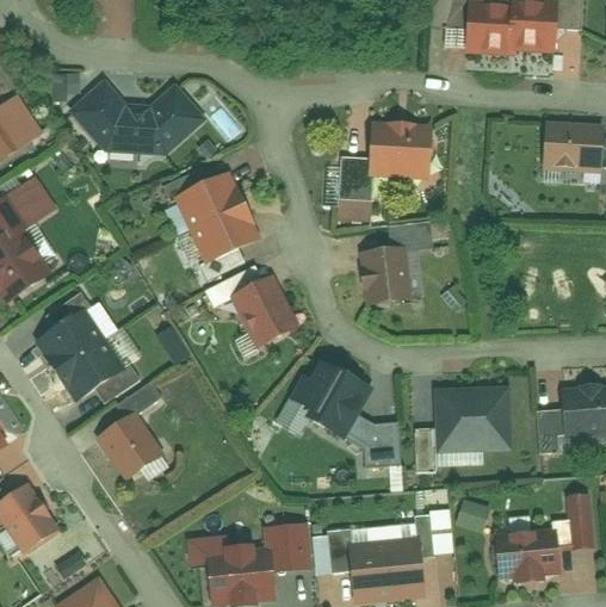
[(511,2),(467,1),(464,51),(513,54),(514,48),(555,51),(557,0),(511,0),(511,2)]
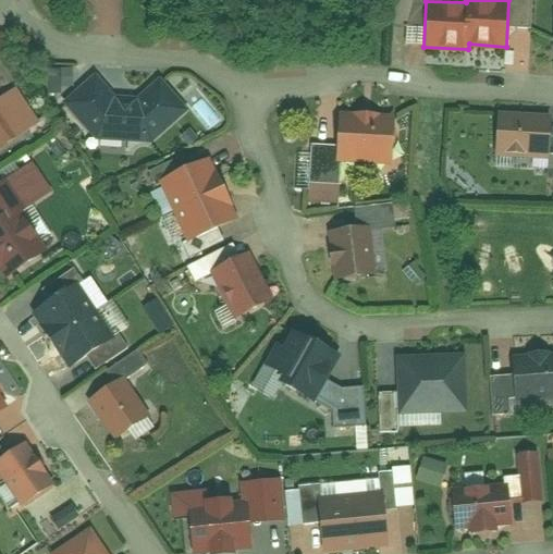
[(57,94),(57,86),(68,86),(68,69),(41,68),(41,93),(57,94)]
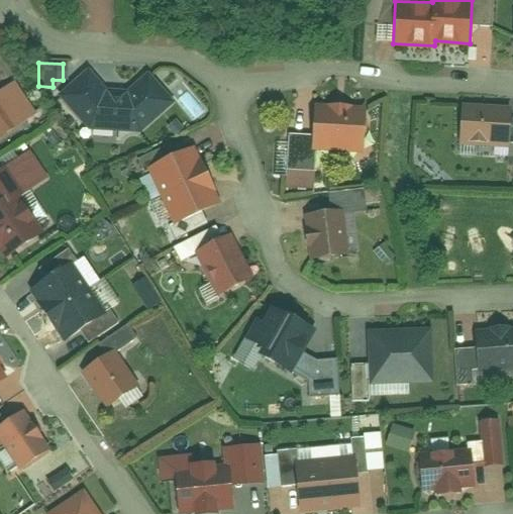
[(173,106),(149,76),(125,96),(108,97),(89,67),(59,89),(101,143),(128,143),(173,106)]
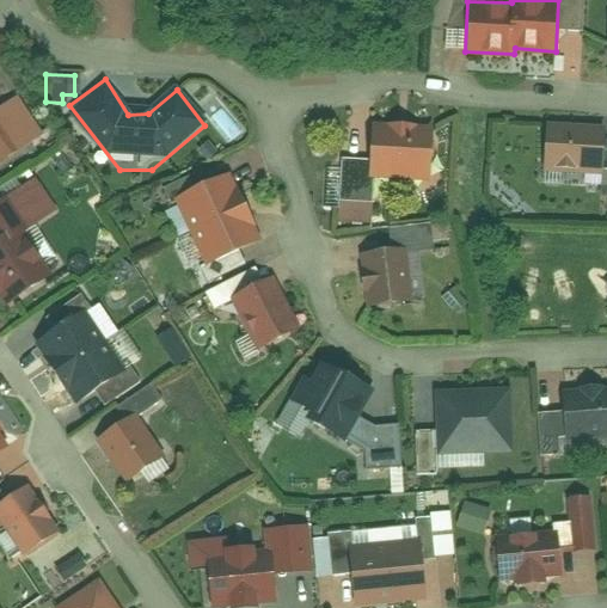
[(435,126),(375,121),(371,173),(430,178),(435,126)]
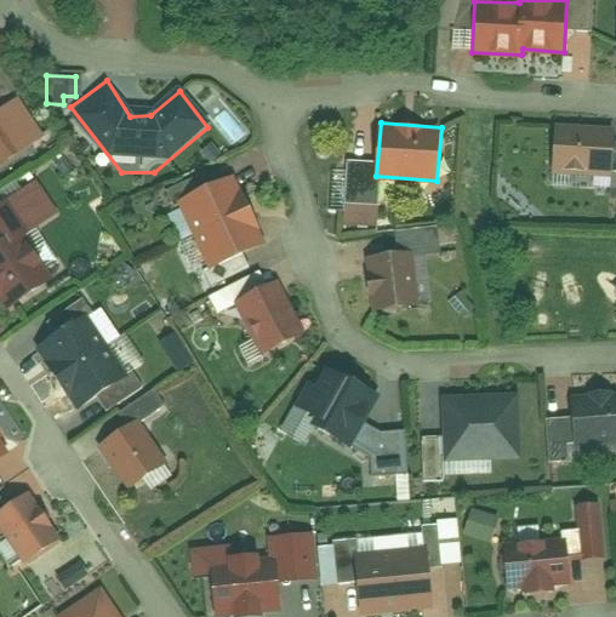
[(614,126),(555,123),(551,170),(610,173),(614,126)]
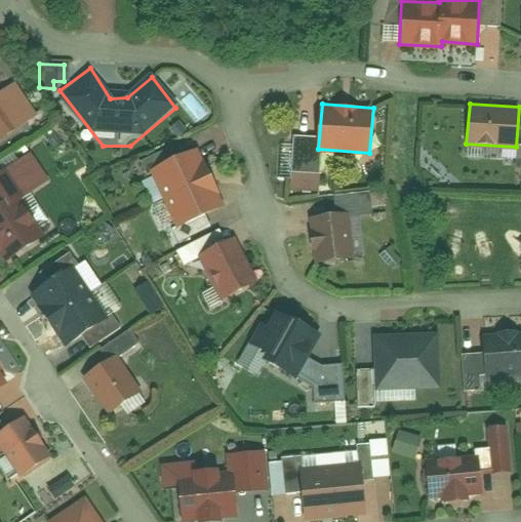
[(195,157),(147,177),(172,234),(221,213),(195,157)]
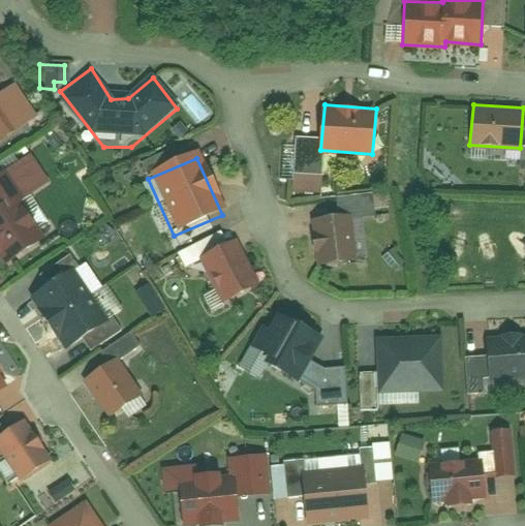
[(18,194),(0,205),(0,255),(5,263),(45,237),(18,194)]
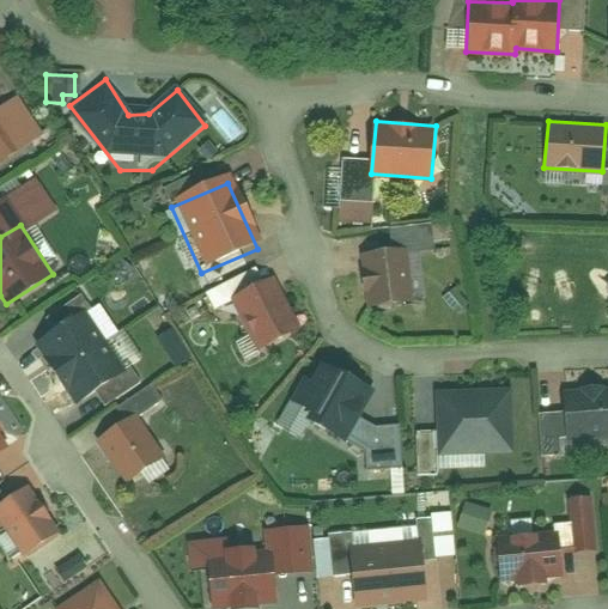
[(383,251),(424,249),(423,225),(381,227),(383,251)]
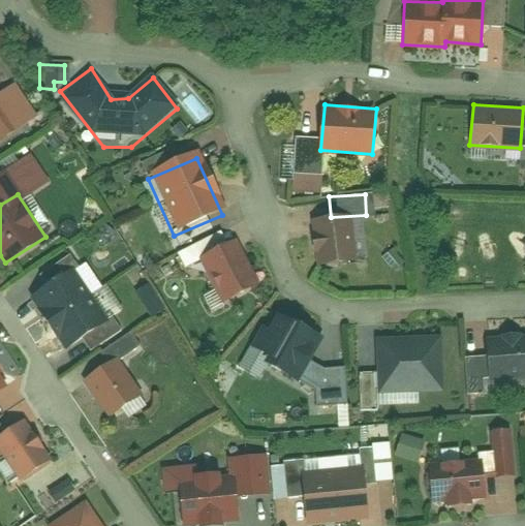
[(155,204),(148,207),(159,230),(167,226),(155,204)]
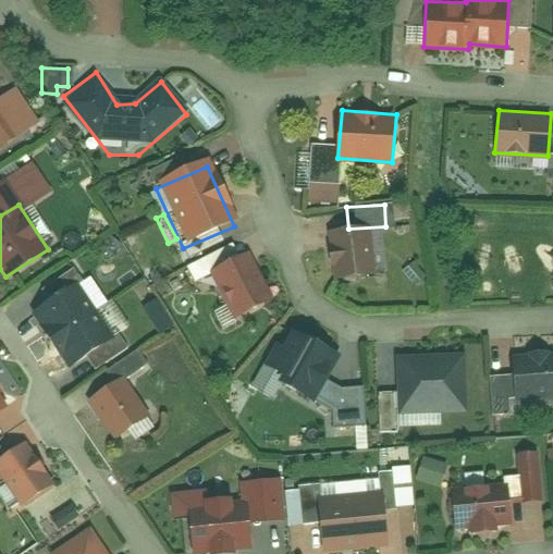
[(371,286),(367,230),(322,233),(327,290),(371,286)]
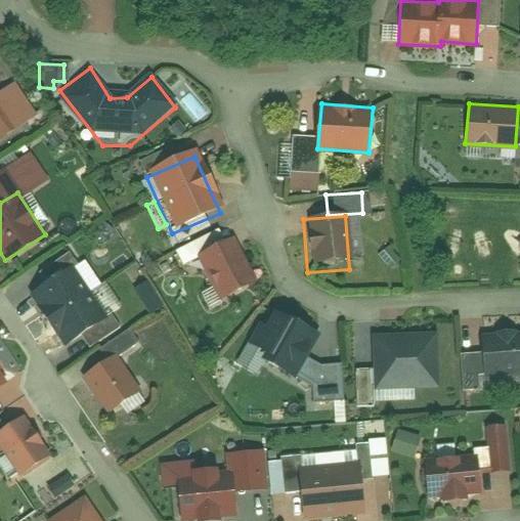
[(256,290),(234,247),(200,264),(221,307),(256,290)]
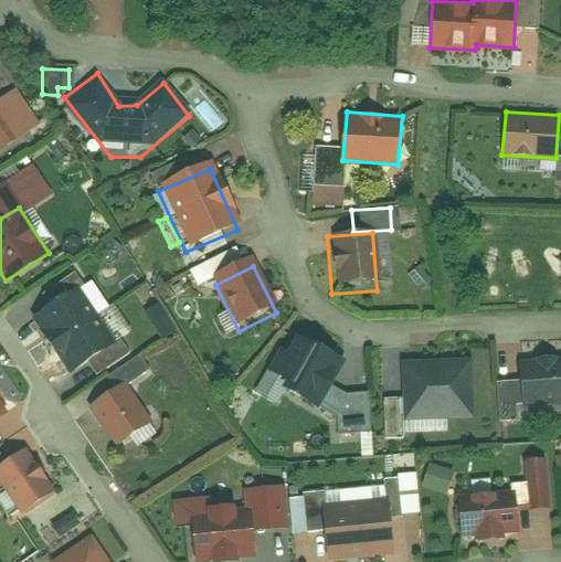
[(116,340),(78,285),(32,315),(71,370),(116,340)]
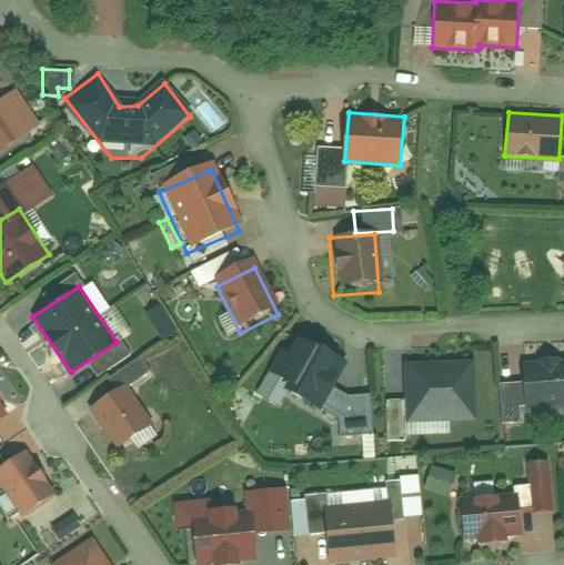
[(161,338),(171,331),(153,305),(143,312),(161,338)]
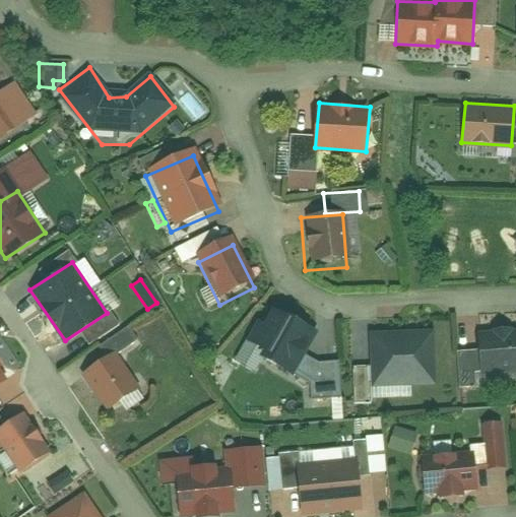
[(194,291),(201,305),(210,300),(203,286),(194,291)]
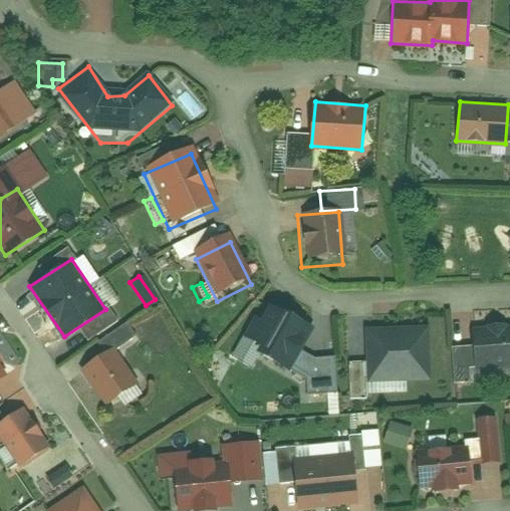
[(248,342),(291,367),(312,324),(270,302),(248,342)]
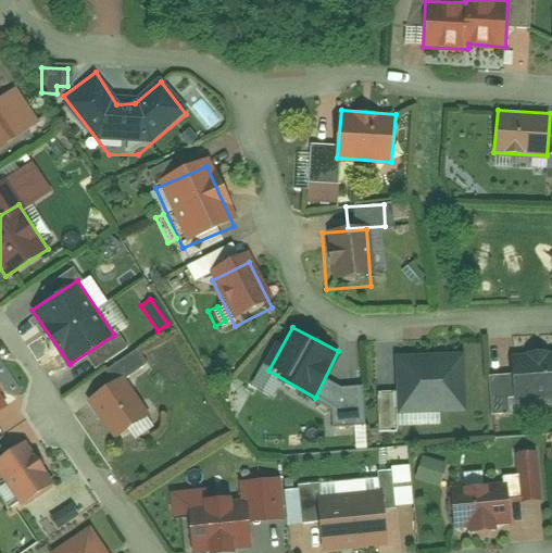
[(551,349),(512,352),(514,400),(551,397),(551,349)]
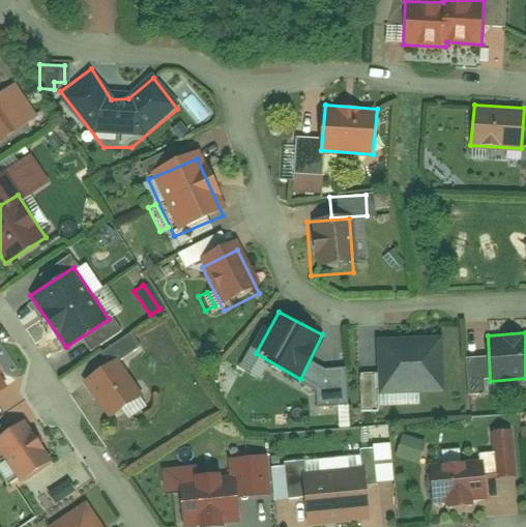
[(441,334),(376,337),(378,391),(444,389),(441,334)]
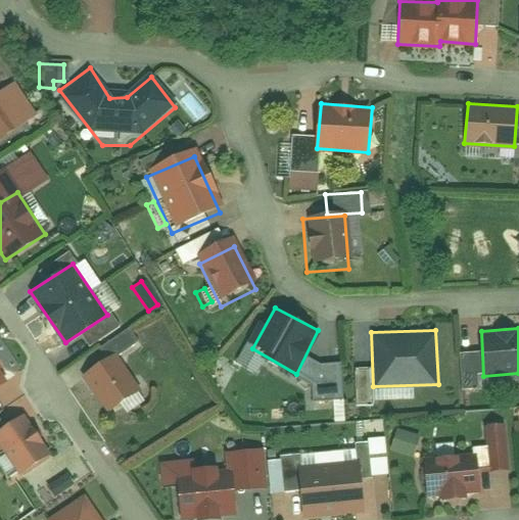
[(141,388),(116,351),(84,374),(108,410),(141,388)]
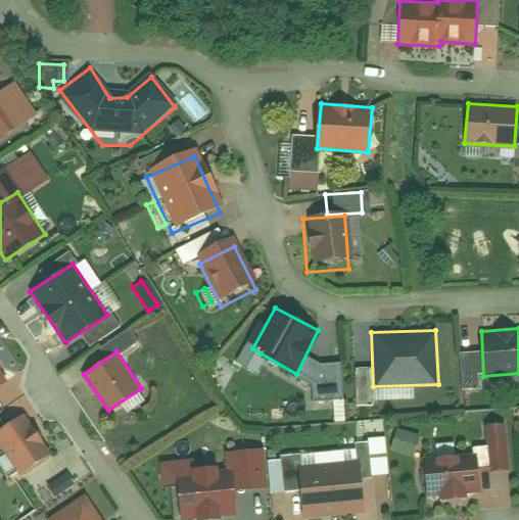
[(22,420),(0,434),(0,454),(16,478),(47,458),(22,420)]
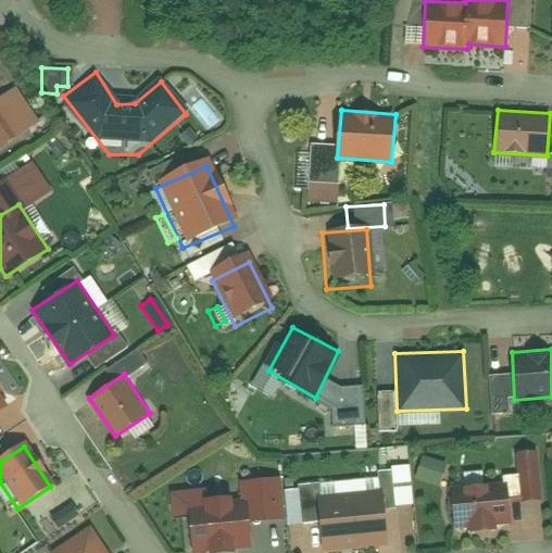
[(410,478),(435,484),(440,462),(415,456),(410,478)]
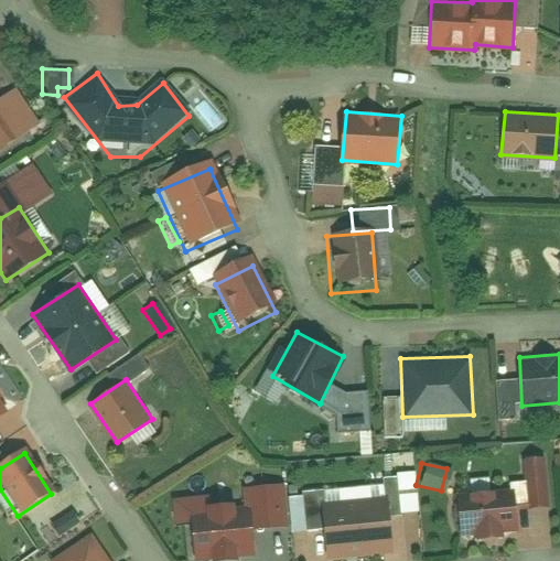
[(513,487),(456,494),(461,536),(517,530),(513,487)]
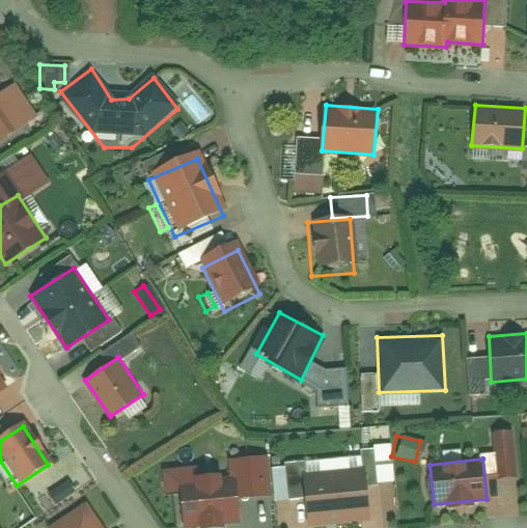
[(365,467),(304,472),(306,524),(370,519),(365,467)]
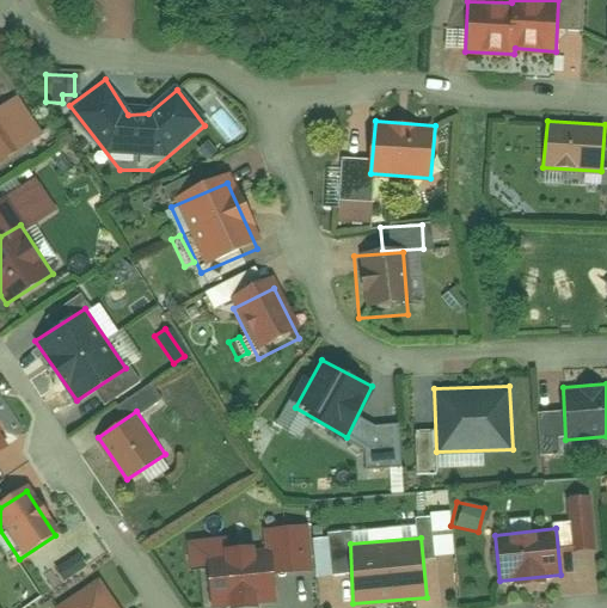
[(270,551),(207,557),(212,607),(275,601),(270,551)]
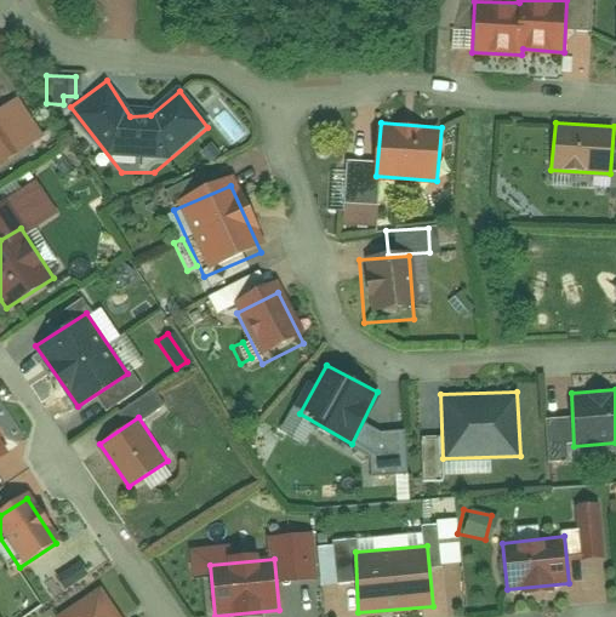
[(121,616),(101,584),(55,616),(121,616)]
